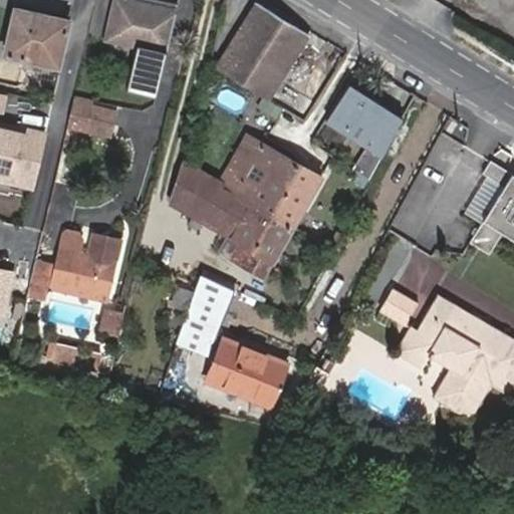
[(115,0),(106,40),(166,54),(176,13),(178,5),(154,0),(115,0)]
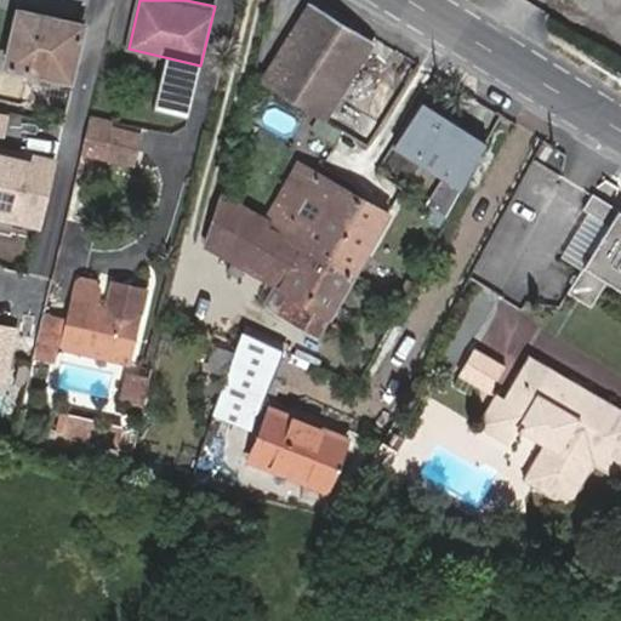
[(325,115),(370,41),(312,6),(266,78),(325,115)]
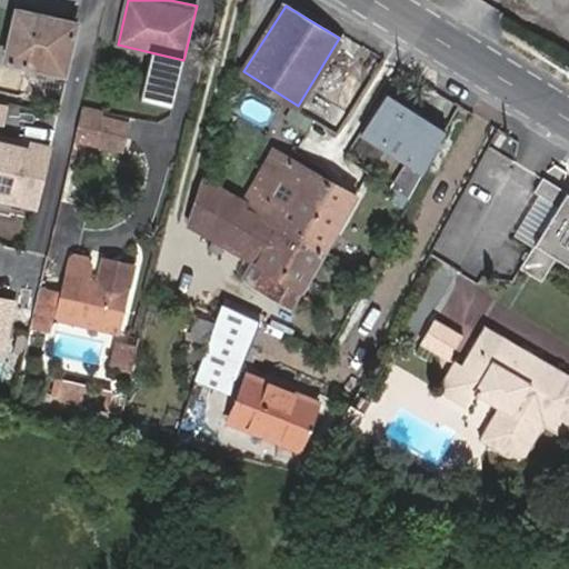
[(63,72),(73,26),(19,12),(8,59),(39,67),(63,72)]
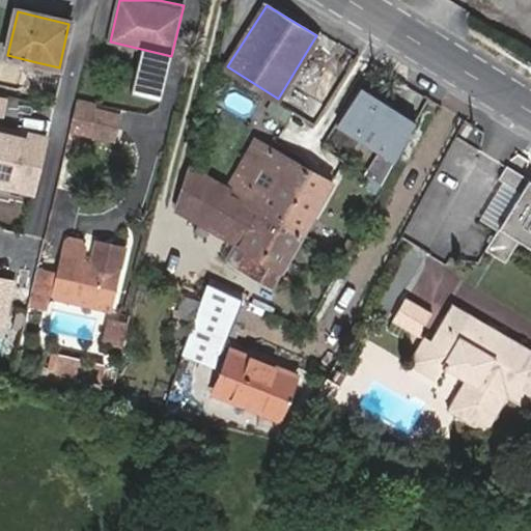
[(59,67),(36,62),(31,82),(54,87),(59,67)]
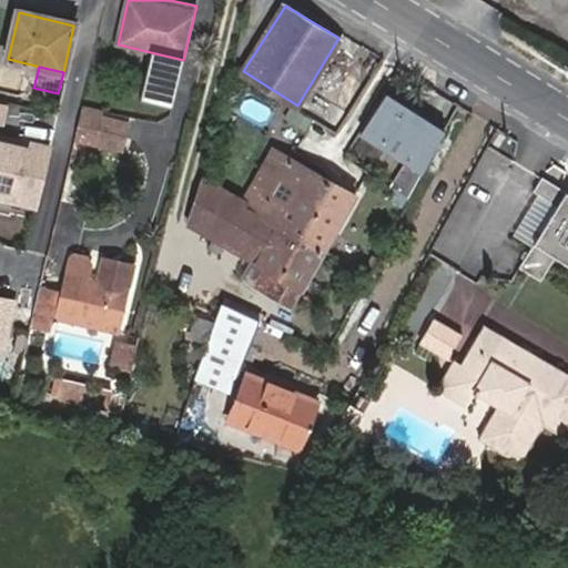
[(386,94),(359,134),(423,173),(446,132),(386,94)]
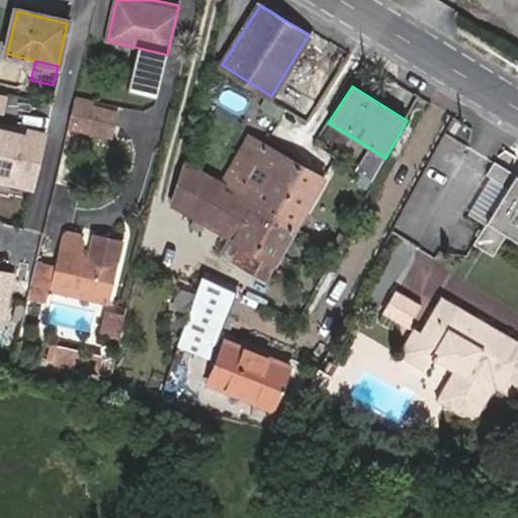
[(0,111),(4,113),(8,95),(0,93),(0,111)]
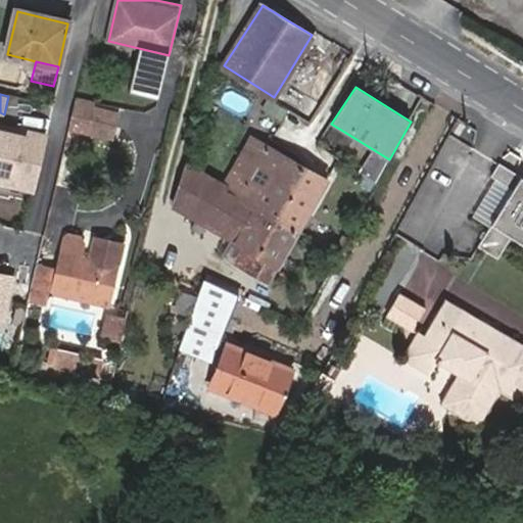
[(278,132),(286,106),(269,100),(259,126),(278,132)]
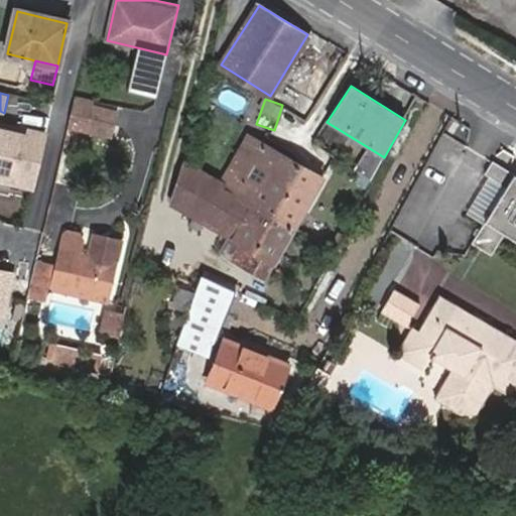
[(113,128),(117,112),(93,106),(89,122),(113,128)]
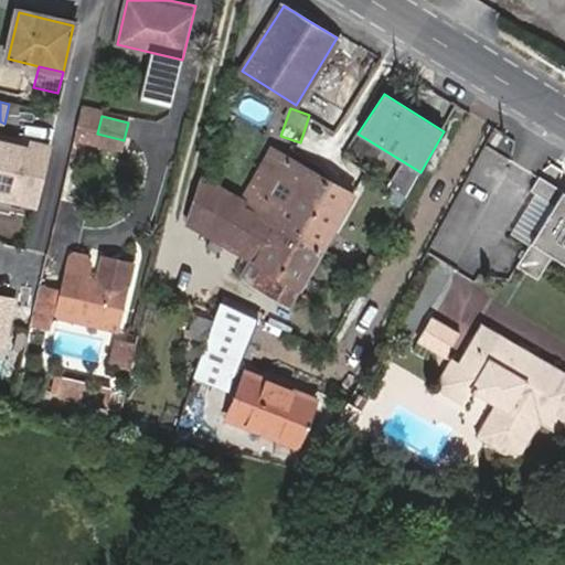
[(0,135),(0,198),(33,205),(48,146),(0,135)]
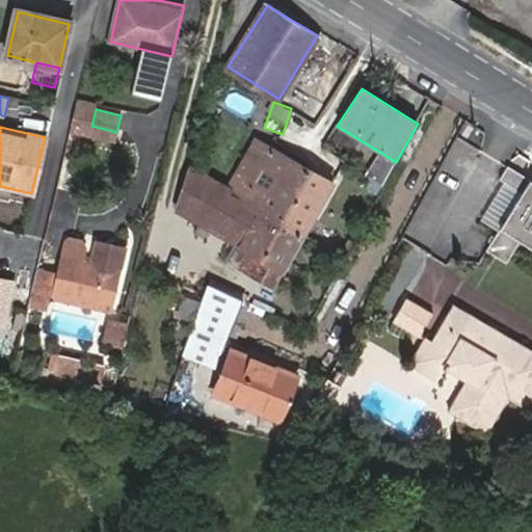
[(228,190),(302,233),(330,183),(326,181),(331,170),(308,156),(299,166),(256,142),(228,190)]
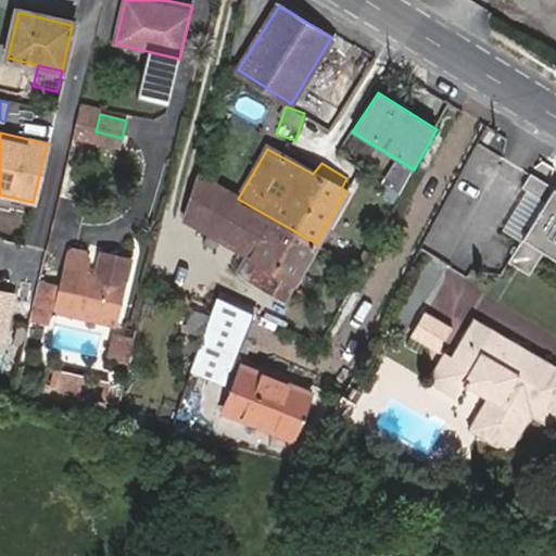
[(400,192),(412,168),(397,162),(386,186),(400,192)]
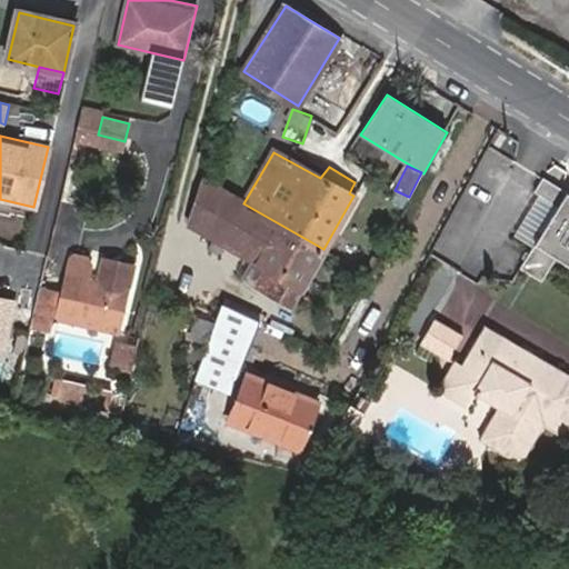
[(292,306),(323,249),(243,203),(208,183),(205,181),(190,225),(265,267),(257,282),(256,286),(292,306)]
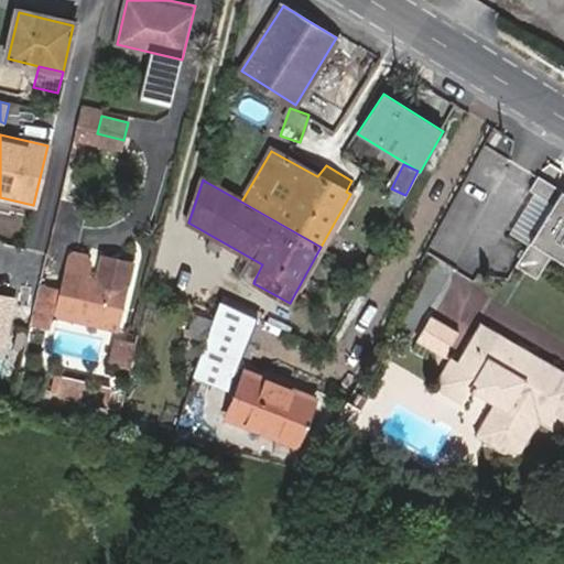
[(563,263),(563,192),(560,190),(527,241),(563,263)]
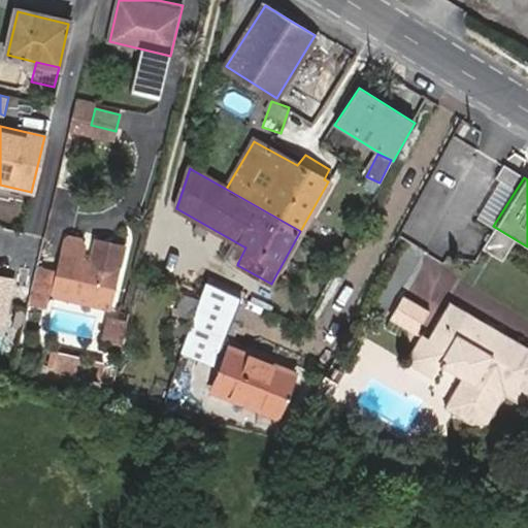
[(110,309),(124,246),(103,242),(97,262),(61,255),(52,297),(110,309)]
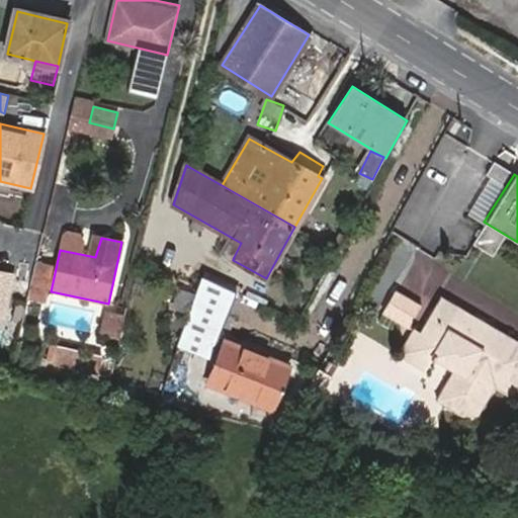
[(0,314),(4,315),(13,272),(0,269),(0,314)]
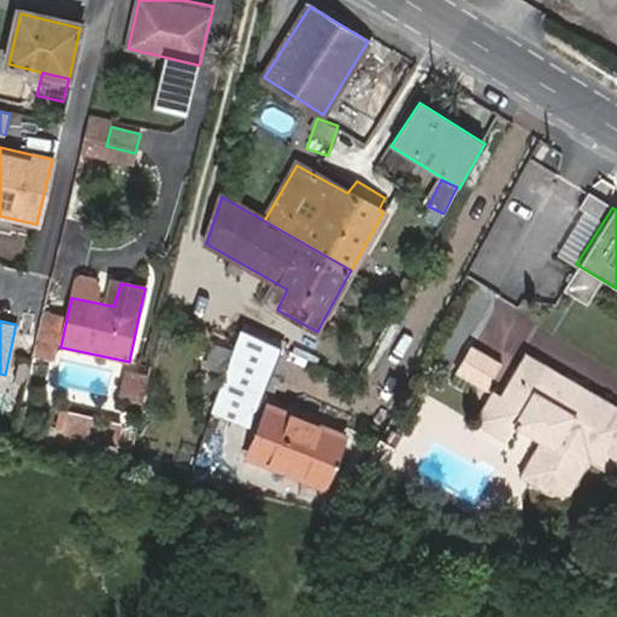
[(254,412),(280,347),(242,330),(229,366),(217,400),(254,412)]
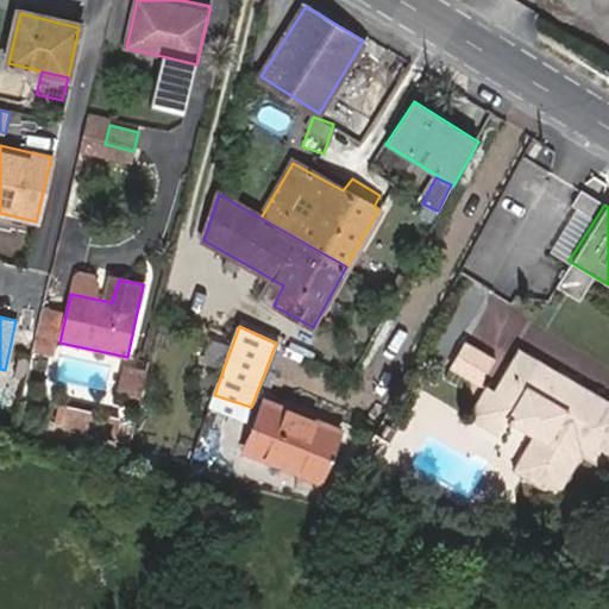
[(206,336),(200,359),(220,364),(226,340),(206,336)]
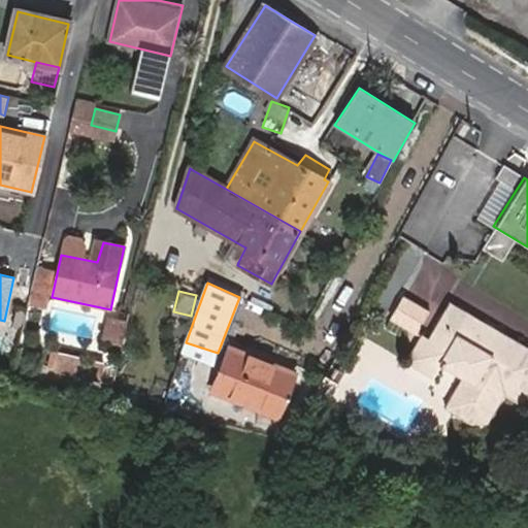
[(430,312),(403,297),(391,320),(418,335),(430,312)]
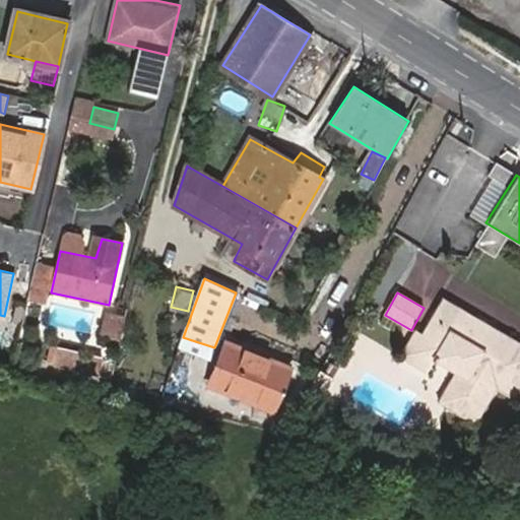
[(519,392),(519,340),(509,334),(505,341),(485,330),(482,336),(470,330),(473,324),(458,315),(462,308),(444,298),(423,335),(415,348),(435,361),(455,372),(463,376),(446,406),(475,425),(499,385),(518,396),(519,392)]
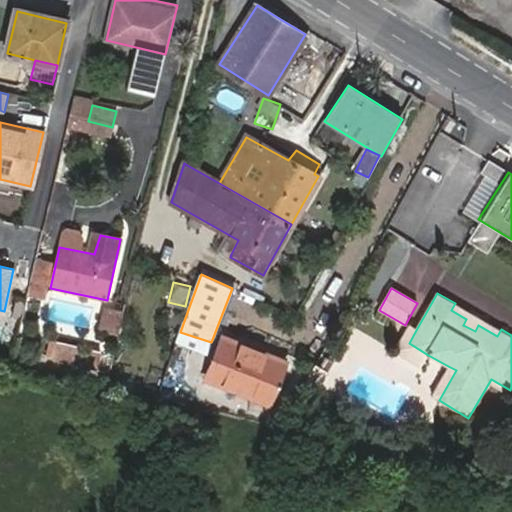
[(21,318),(25,297),(17,295),(12,316),(21,318)]
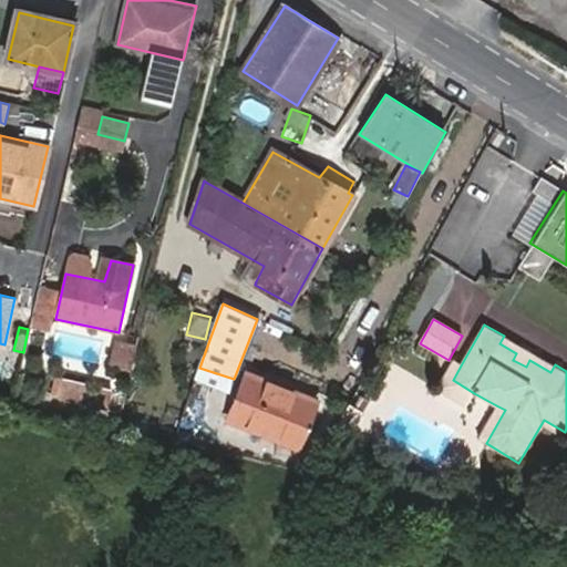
[(550,372),(555,364),(504,336),(500,343),(516,353),(513,360),(526,367),(529,360),(550,372)]
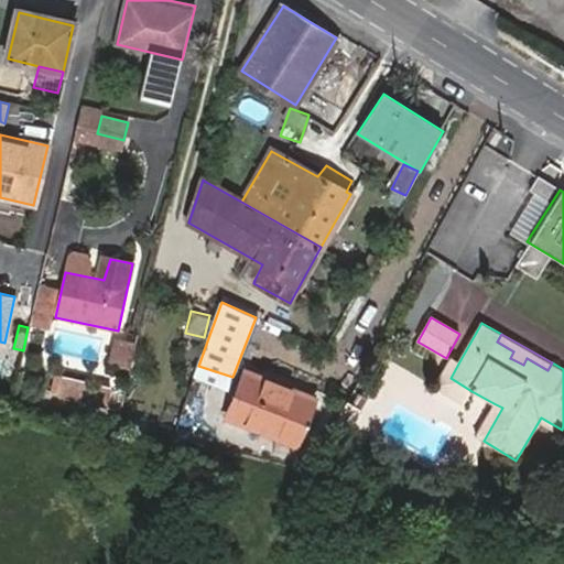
[(131,369),(137,343),(115,336),(108,364),(131,369)]
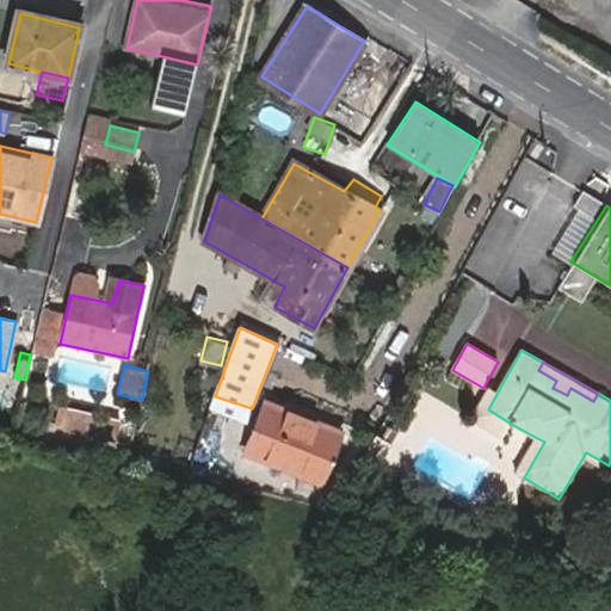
[(488,409),(497,394),(485,388),(467,419),(503,439),(511,424),(488,409)]
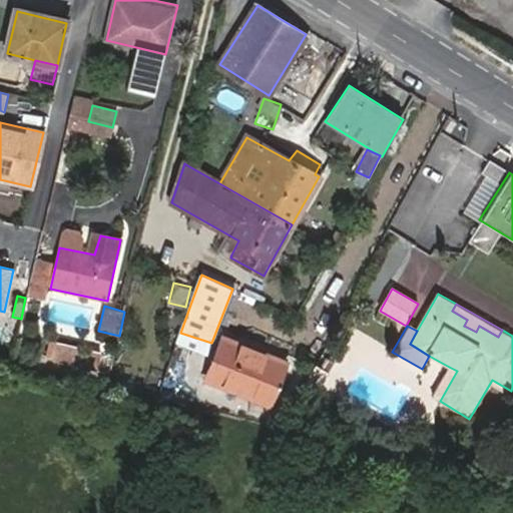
[(270,405),(286,362),(223,338),(206,380),(270,405)]
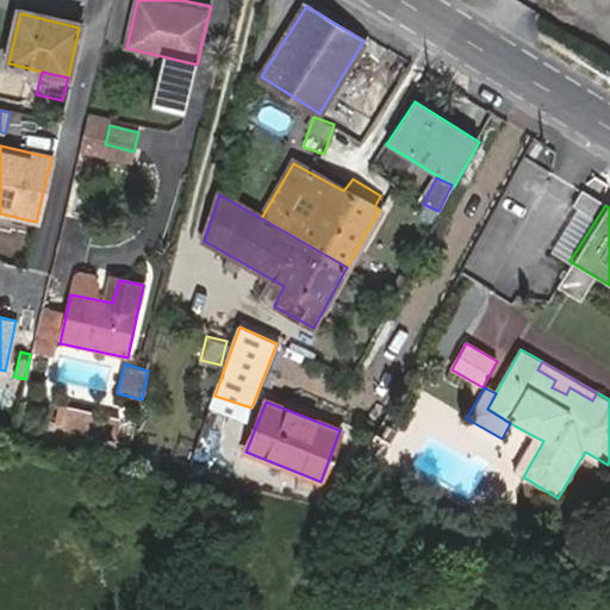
[(114,439),(119,421),(67,408),(62,427),(114,439)]
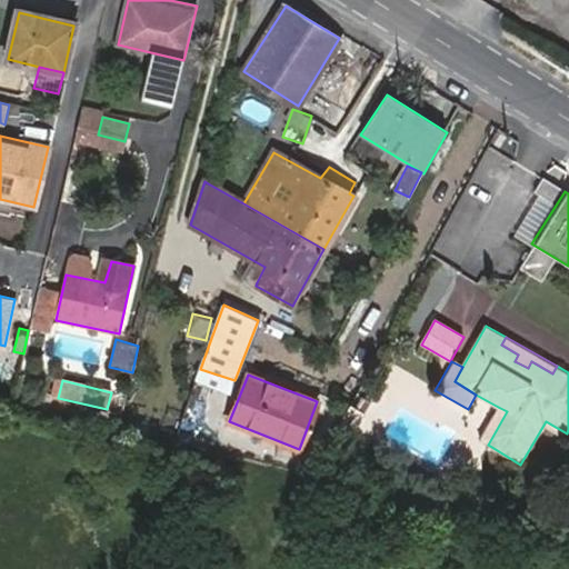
[(479,439),(488,445),(507,411),(498,407),(479,439)]
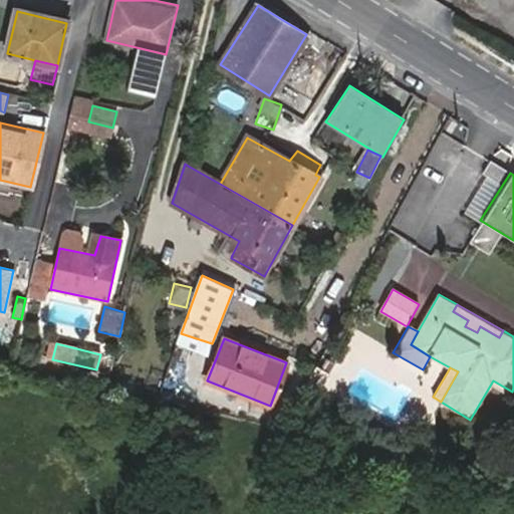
[(290,450),(293,435),(278,433),(275,446),(290,450)]
